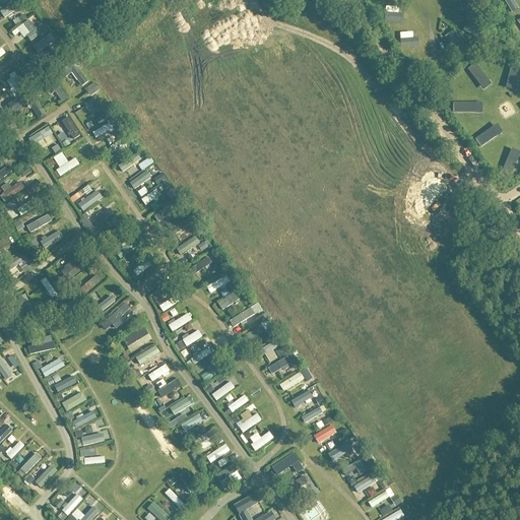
[(409,21),(390,24),(391,33),(411,28),(409,21)]
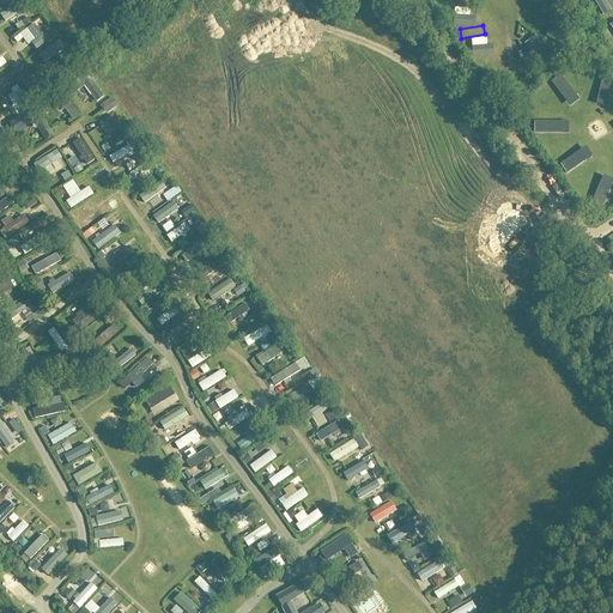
[(36,44),(42,53),(52,46),(47,37),(36,44)]
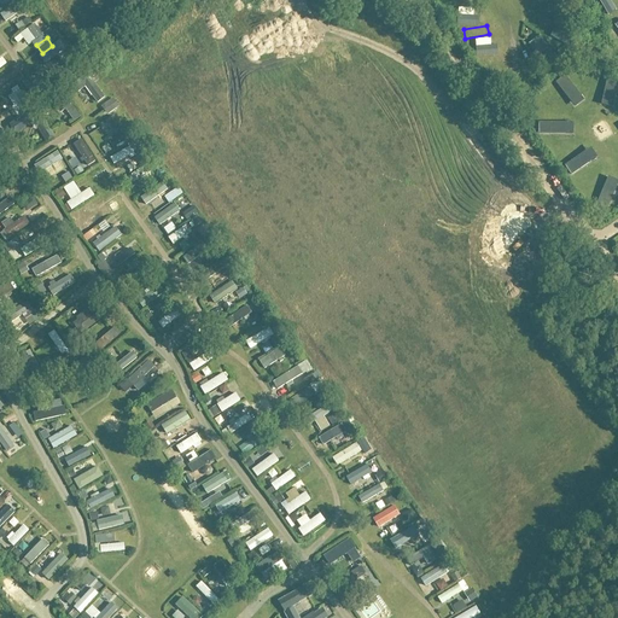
[(477,47),(478,63),(503,62),(502,46),(477,47)]
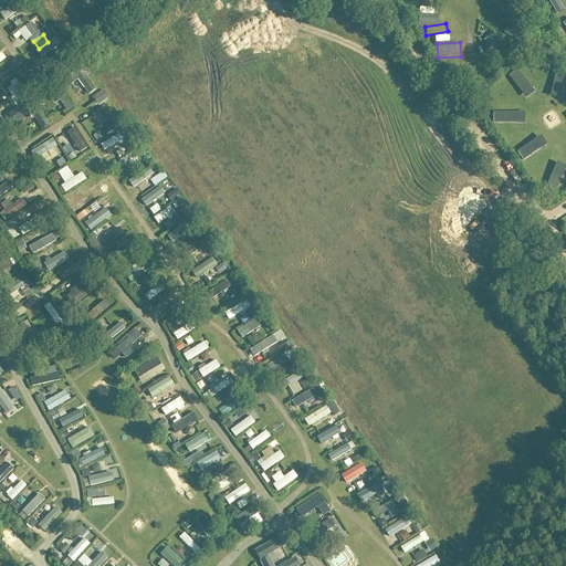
[(54,43),(44,49),(48,54),(58,48),(54,43)]
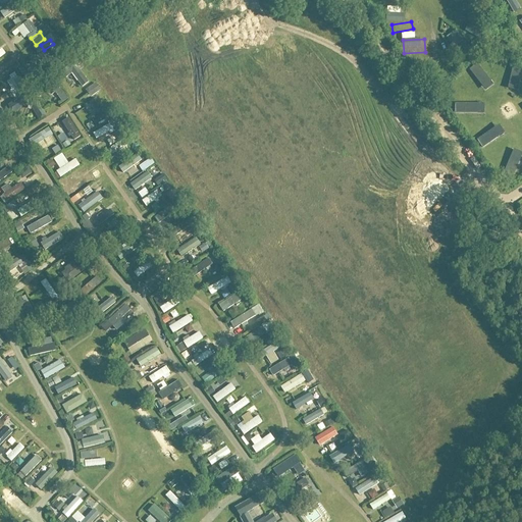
[(5,52),(0,55),(0,64),(1,65),(10,58),(5,52)]
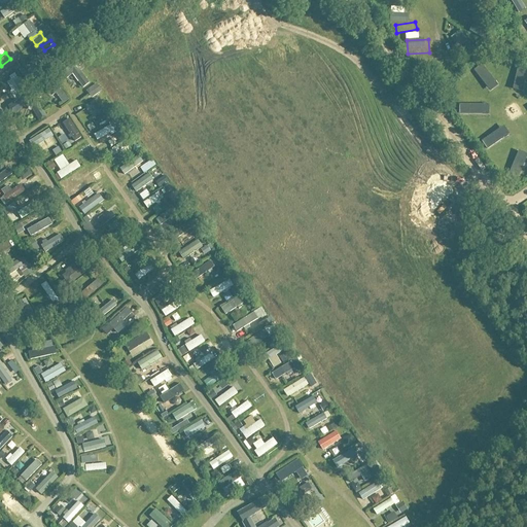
[(526,73),(526,62),(519,61),(515,81),(525,83),(526,73)]
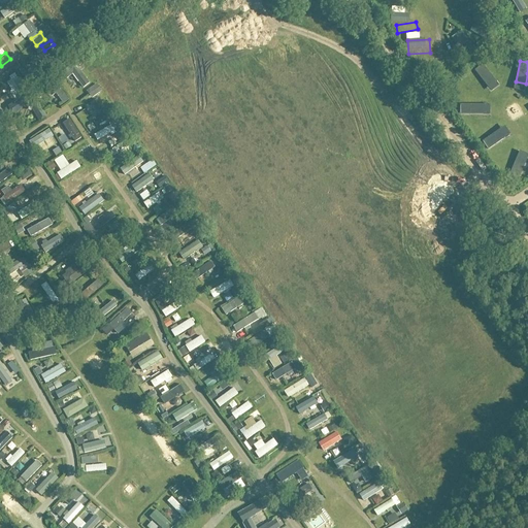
[(90,85),(74,64),(61,74),(66,80),(72,75),(83,90),(90,85)]
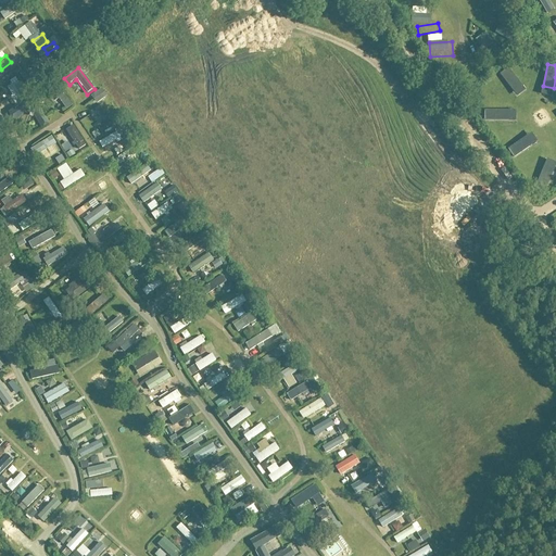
[(508,70),(500,76),(514,92),(521,86),(508,70)]
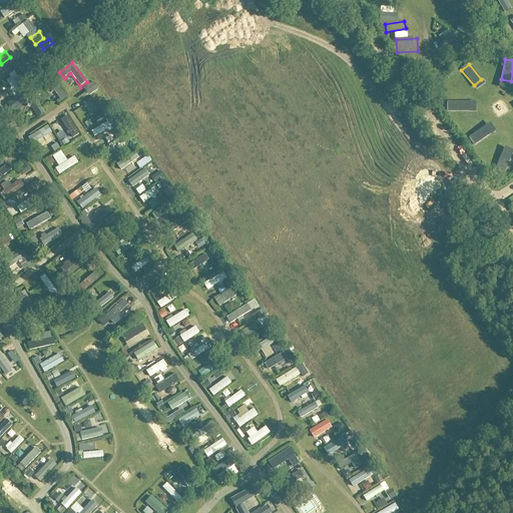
[(91,95),(101,92),(99,85),(89,88),(91,95)]
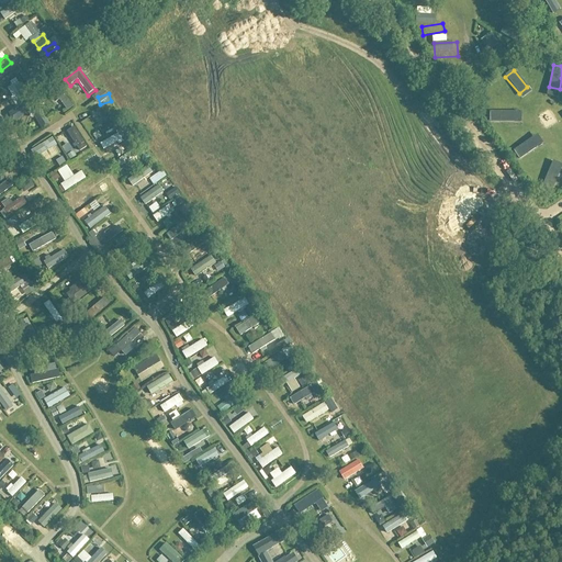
[(33,99),(8,115),(13,124),(30,112),(42,131),(49,125),(33,99)]
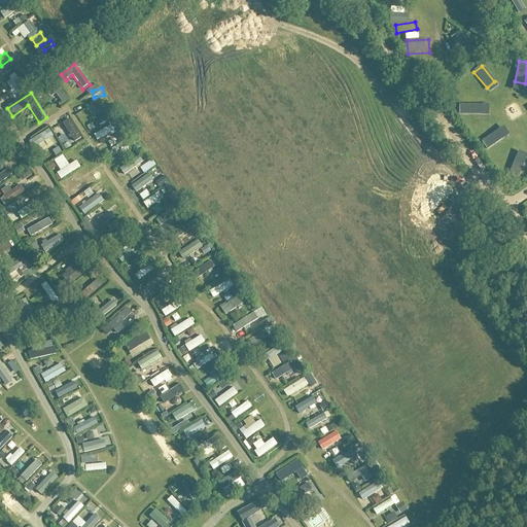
[(51,115),(57,111),(48,98),(42,102),(51,115)]
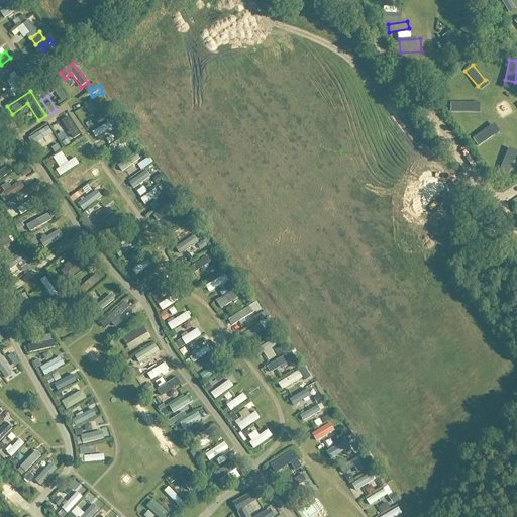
[(100,120),(107,116),(103,110),(95,97),(89,101),(96,114),(90,117),(94,123),(100,120)]
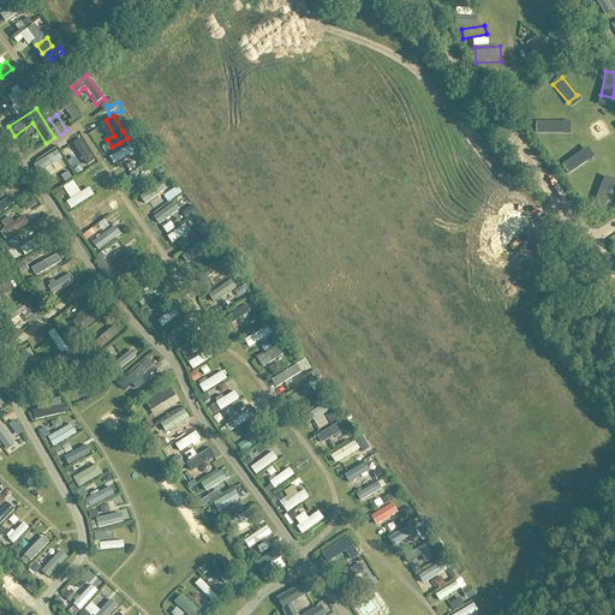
[(536,123),(536,135),(560,136),(560,124),(536,123)]
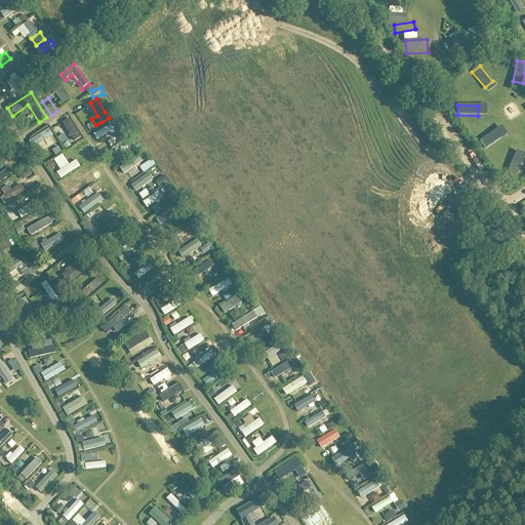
[(98,139),(112,133),(108,127),(95,133),(98,139)]
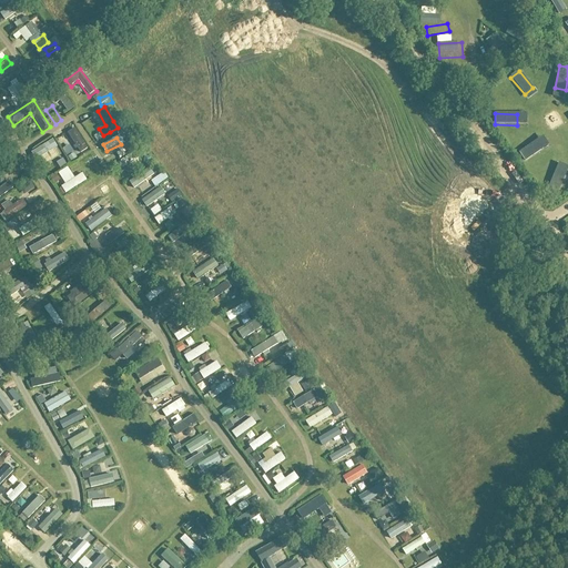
[(519,153),(526,162),(544,149),(538,140),(519,153)]
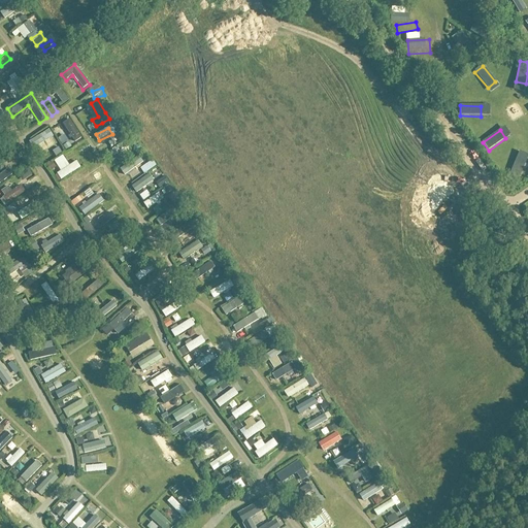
[(38,147),(43,145),(45,151),(58,145),(53,131),(35,138),(38,147)]
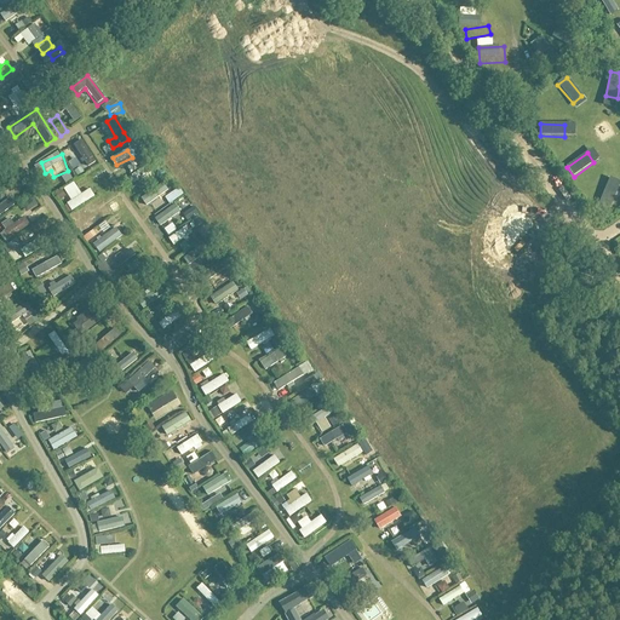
[(75,182),(64,188),(73,201),(69,204),(75,212),(97,197),(91,189),(84,194),(75,182)]
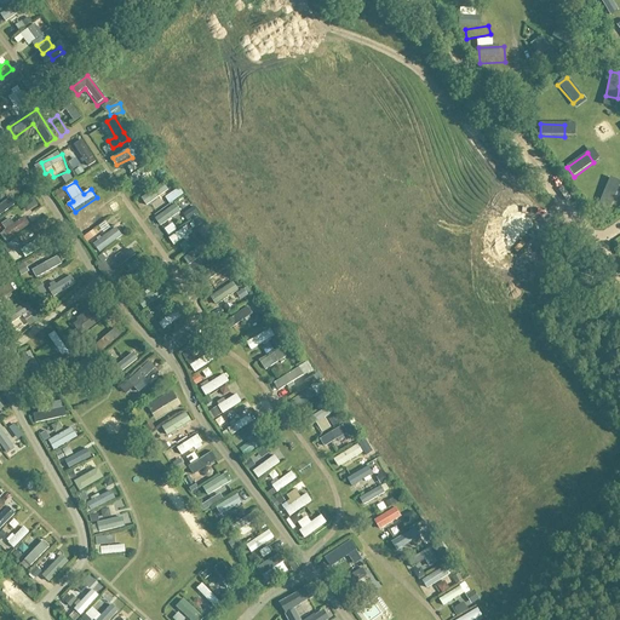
[(144,199),(149,207),(171,193),(166,184),(144,199)]
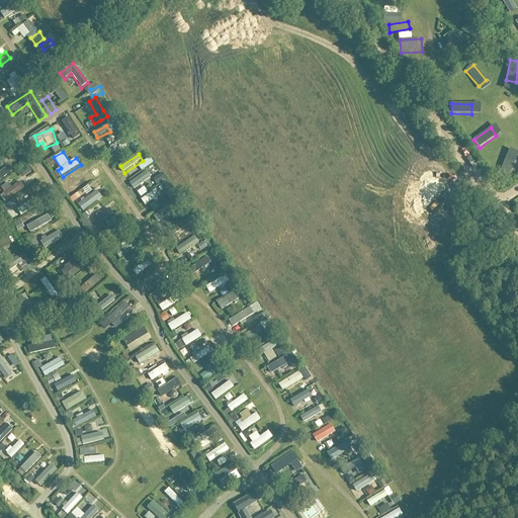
[(516,162),(507,158),(499,176),(508,180),(516,162)]
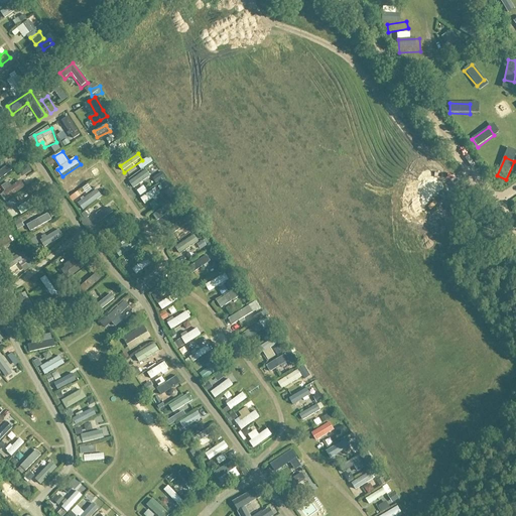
[(72,185),(77,191),(91,181),(86,175),(72,185)]
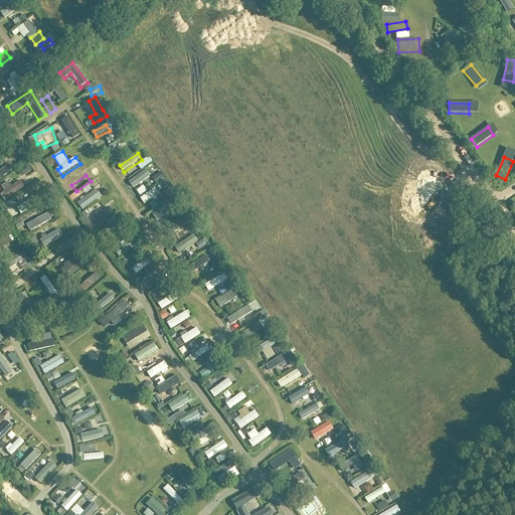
[(18,193),(27,189),(23,179),(14,183),(18,193)]
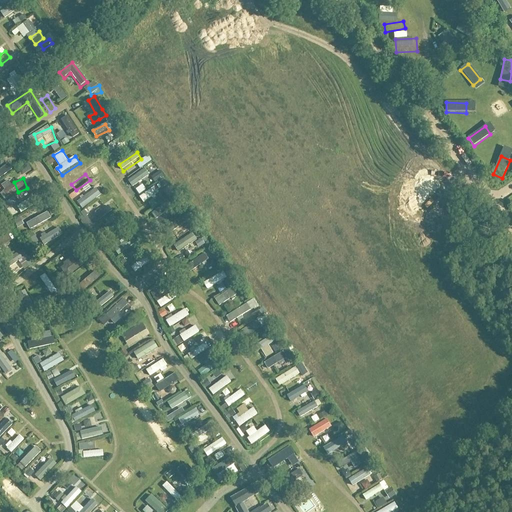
[(33,191),(40,187),(37,180),(30,183),(33,191)]
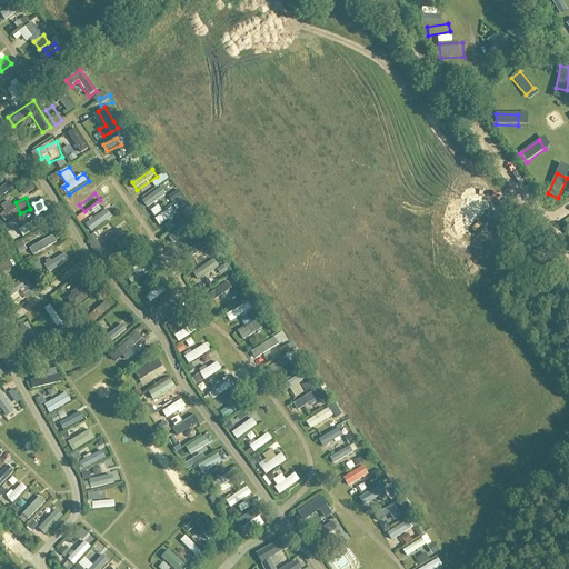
[(176,217),(170,208),(165,212),(160,205),(152,210),(162,226),(176,217)]
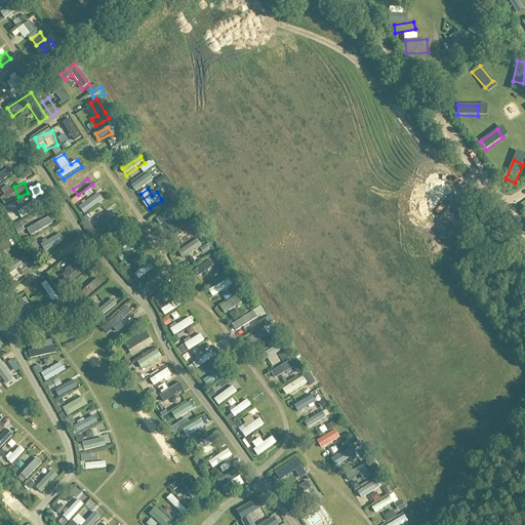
[(87,199),(89,203),(82,208),(86,214),(106,200),(98,191),(87,199)]
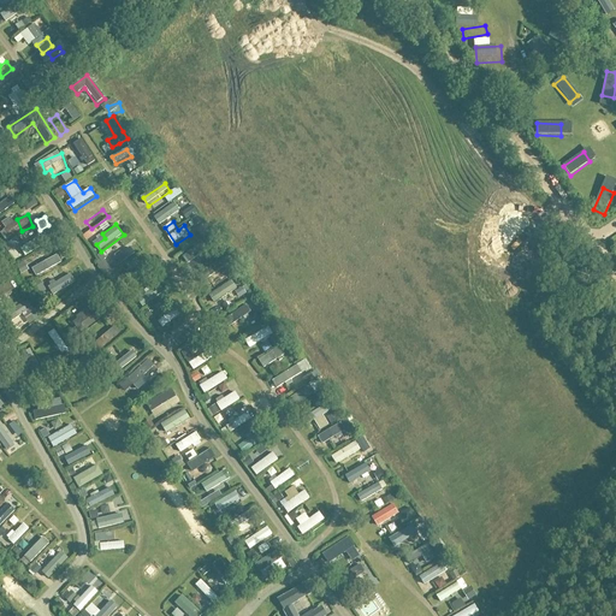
[(212,232),(171,261),(185,280),(225,252),(212,232)]
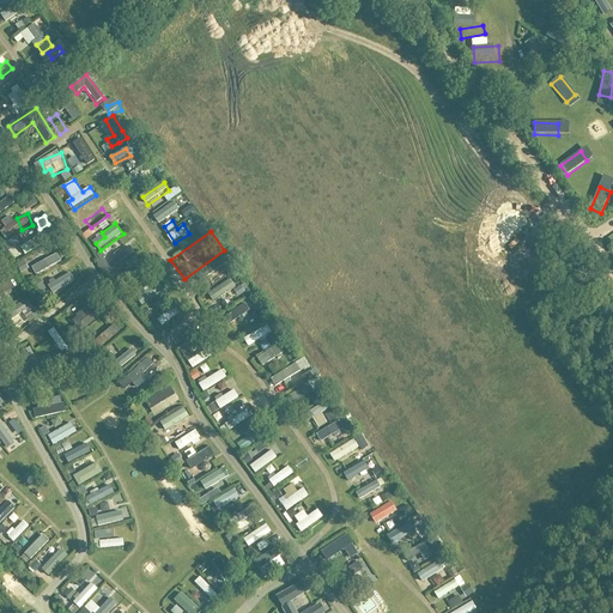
[(43,244),(50,242),(47,234),(40,236),(43,244)]
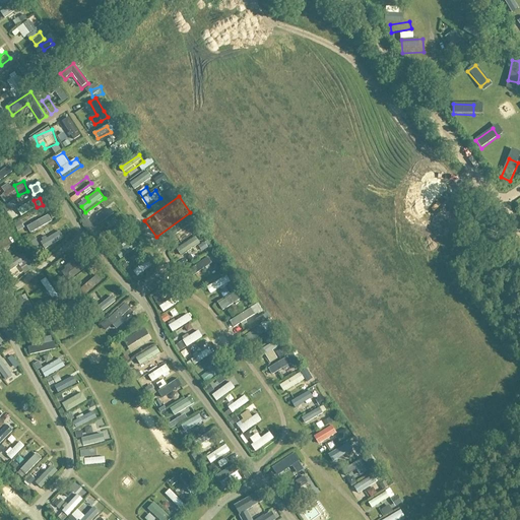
[(18,209),(23,216),(36,208),(30,201),(18,209)]
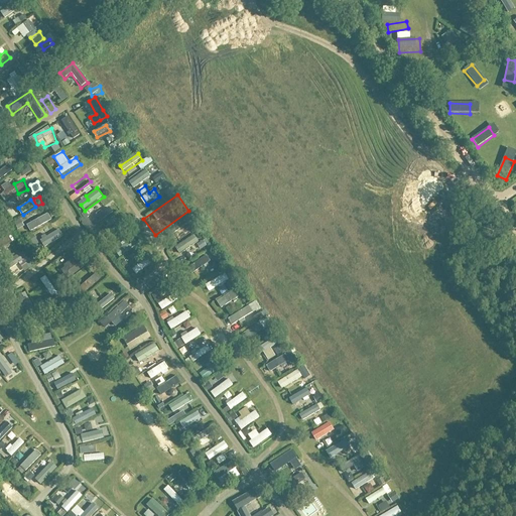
[(111,207),(94,218),(97,224),(115,213),(111,207)]
